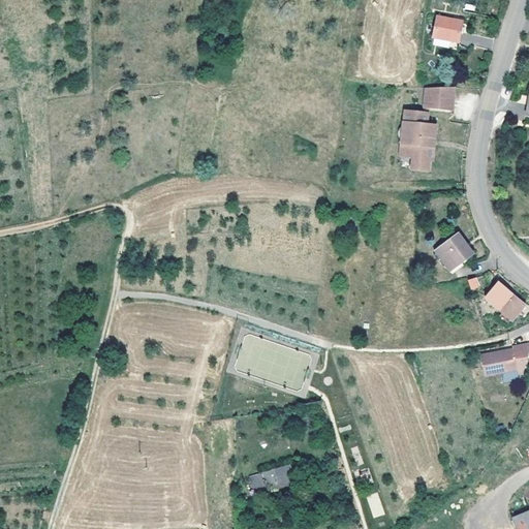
[(436,12),(432,32),(456,38),(461,19),(436,12)]
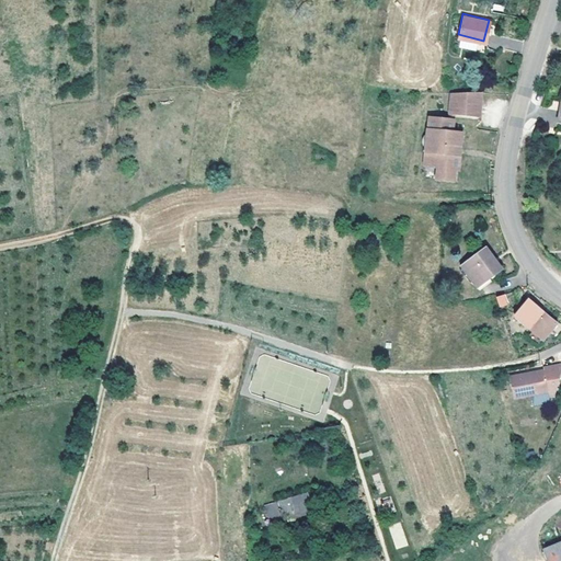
[(479,114),(480,90),(450,92),(449,112),(479,114)]
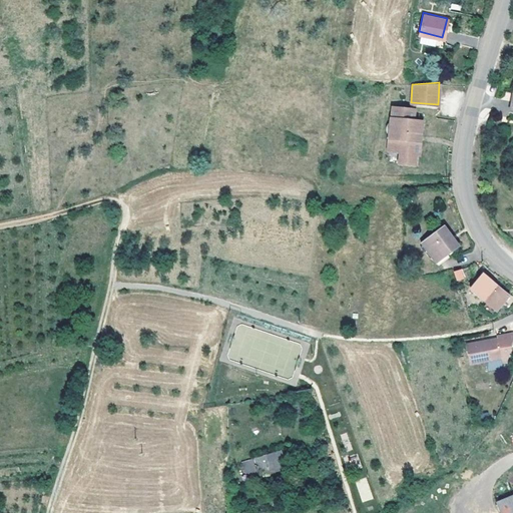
[(412,107),(394,105),(388,148),(400,149),(399,162),(414,163),(415,153),(418,154),(420,139),(415,139),(416,134),(418,134),(420,133),(421,132),(421,130),(423,120),(413,119),(411,115),(412,107)]
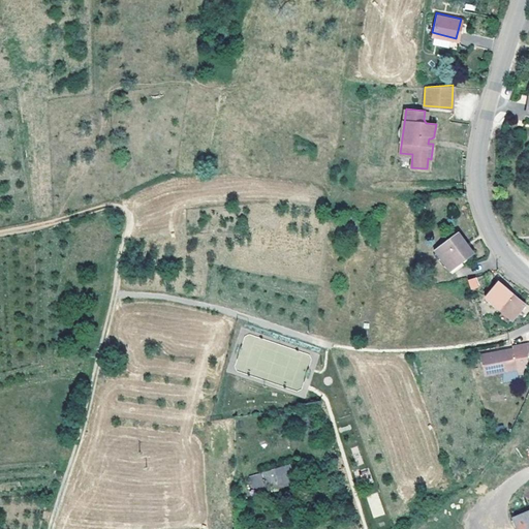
[(462,241),(455,232),(433,249),(443,263),(445,262),(450,270),(468,255),(459,243),(462,241)]
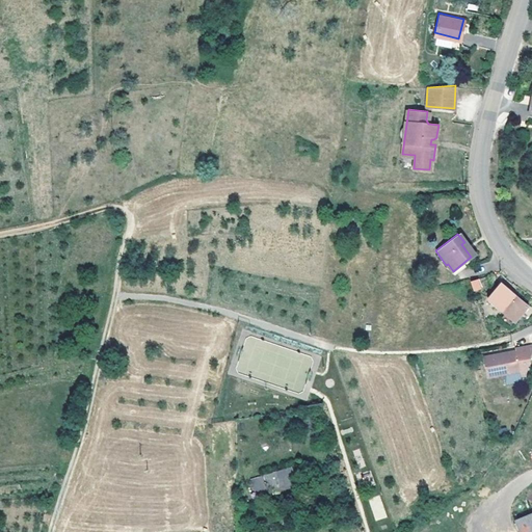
[(474,255),(464,242),(461,244),(471,257),(474,255)]
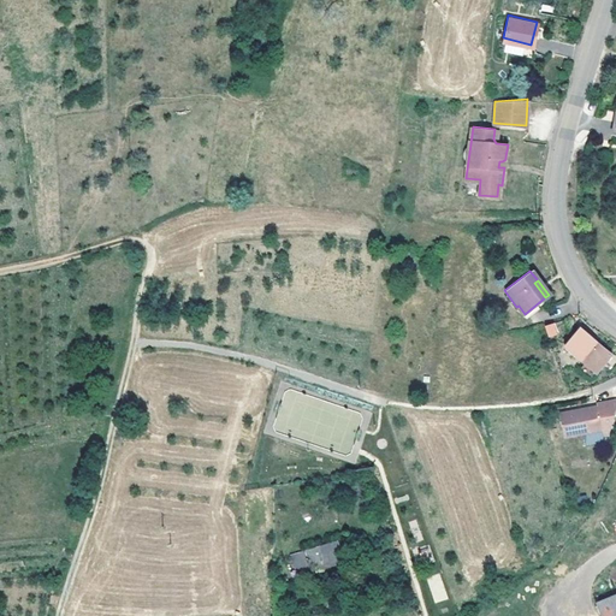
[(561,319),(550,321),(554,331),(563,329),(561,319)]
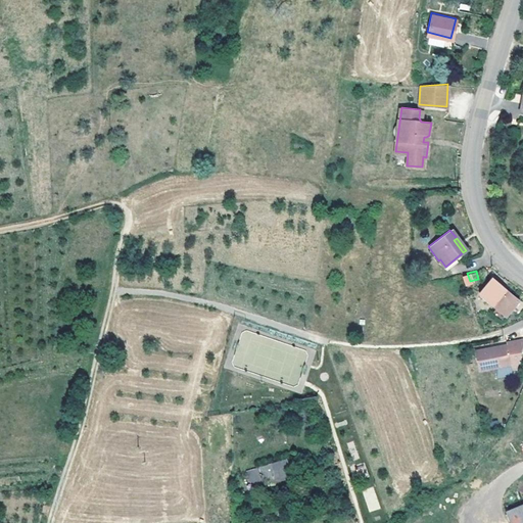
[(467,273),(461,275),(464,283),(470,281),(467,273)]
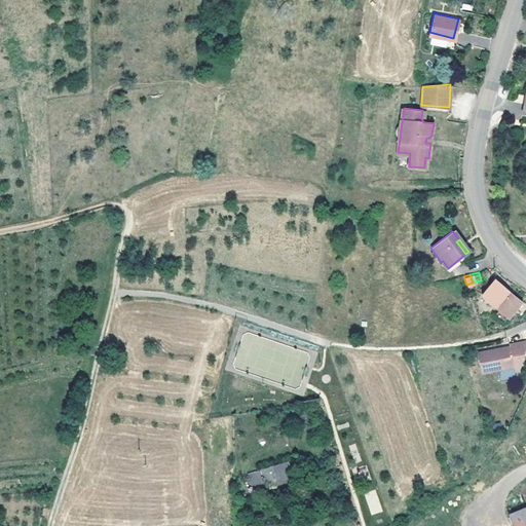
[(521,301),(493,280),(481,295),(509,317),(521,301)]
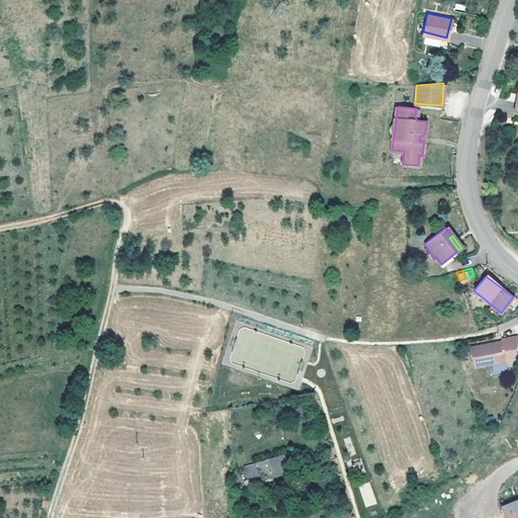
[(512,363),(517,338),(517,332),(501,337),(502,339),(470,347),(476,365),(506,358),(507,364),(512,363)]
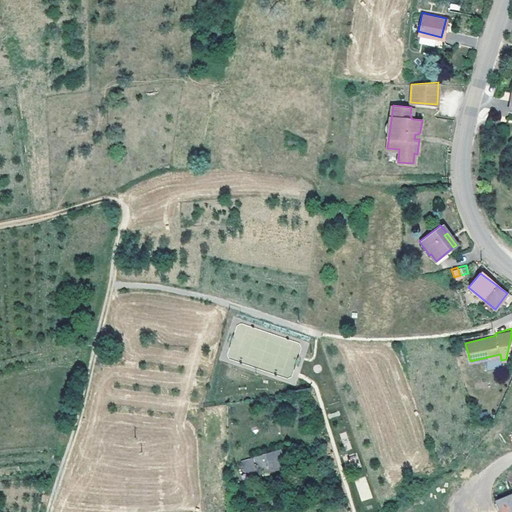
[(249,472),(256,470),(257,473),(278,467),(277,464),(284,462),(280,448),(273,450),(275,456),(266,458),(265,452),(240,459),(243,469),(249,472)]
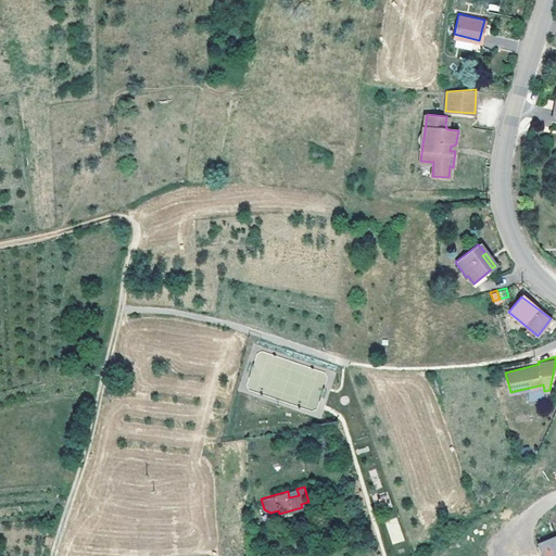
[(297,489),(288,491),(289,497),(299,495),(297,489)]
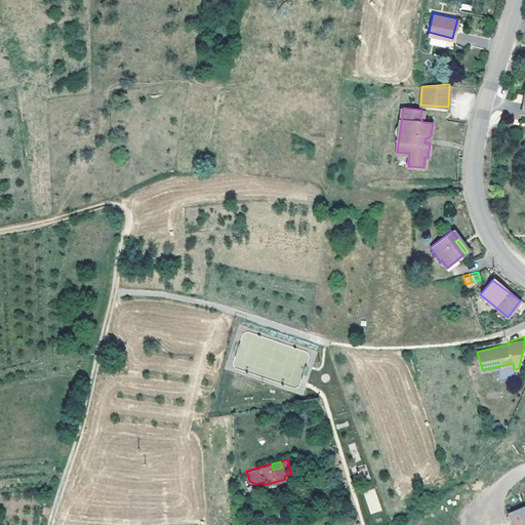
[(374,488),(364,492),(370,514),(381,510),(374,488)]
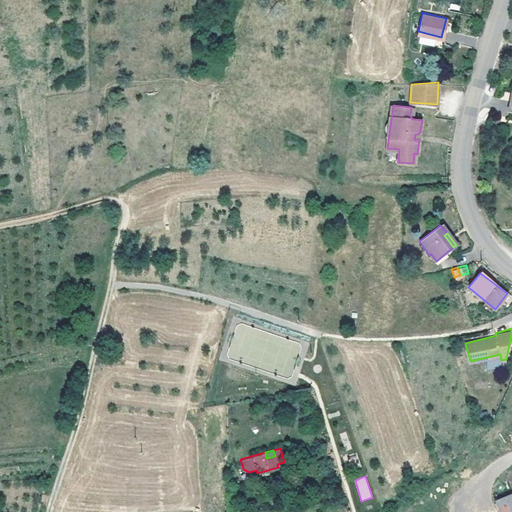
[(511,511),(511,491),(494,499),(499,511),(511,511)]
